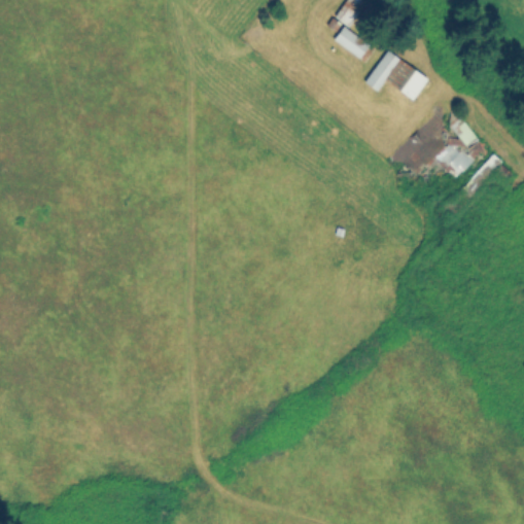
[(349,27),(336,18),(347,0),(360,0),(365,3),(349,27)]
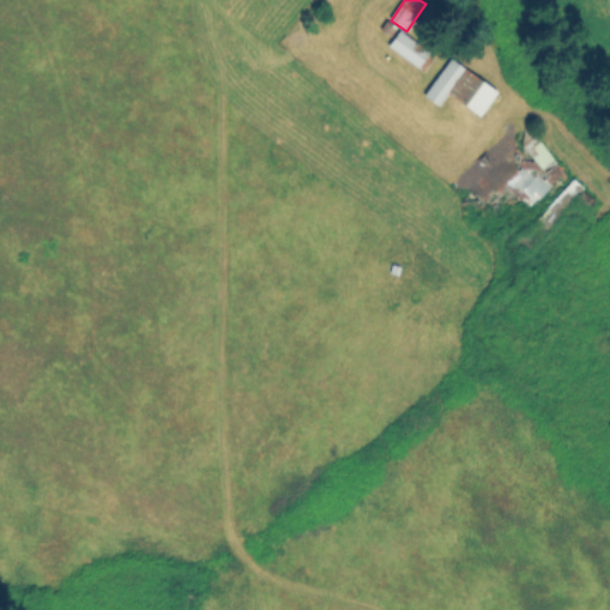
[(387,22),(398,29),(392,38),(381,31),(387,22)]
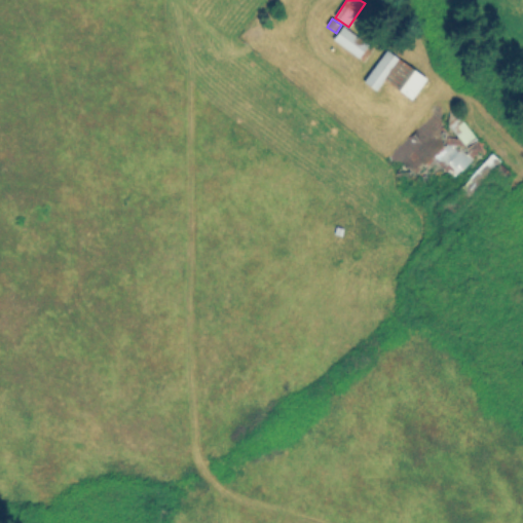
[(343,26),(375,48),(365,62),(334,39),(343,26)]
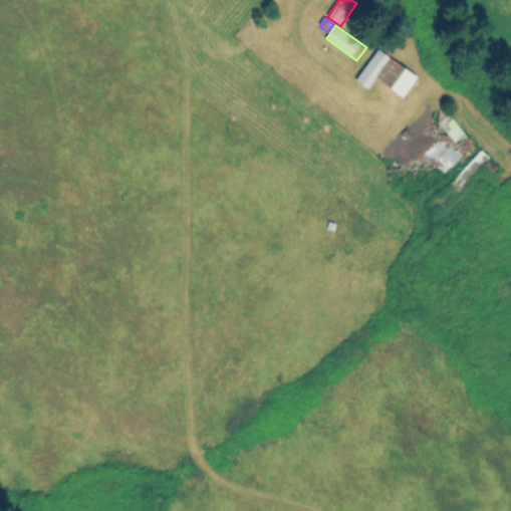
[(418,77),(403,98),(375,79),(368,89),(357,81),(378,50),(418,77)]
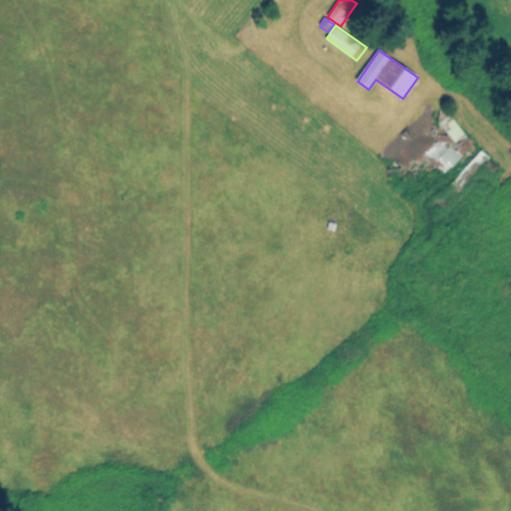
[(394,173),(443,116),(489,158),(456,196),(448,188),(451,185),(442,177),(429,192),(409,174),(403,181),(394,173)]
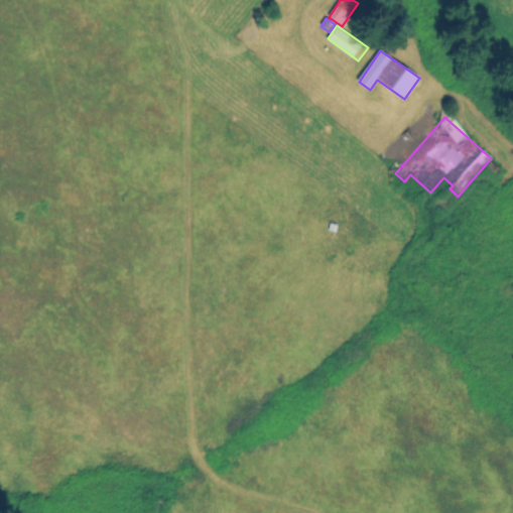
[(328,228),(333,222),(339,227),(335,233),(328,228)]
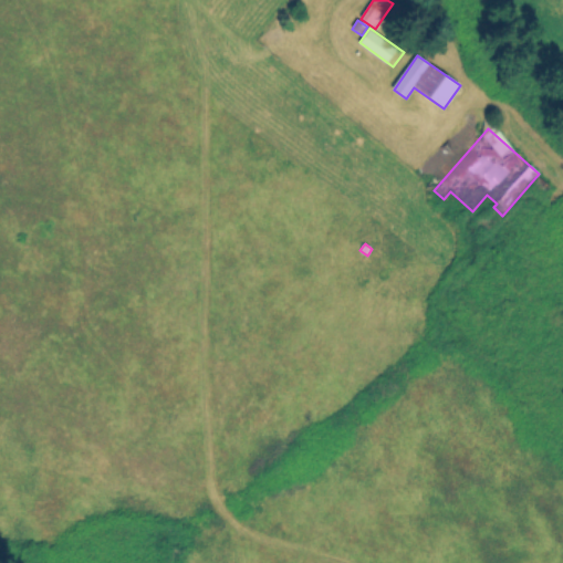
All buildings are outlined.
